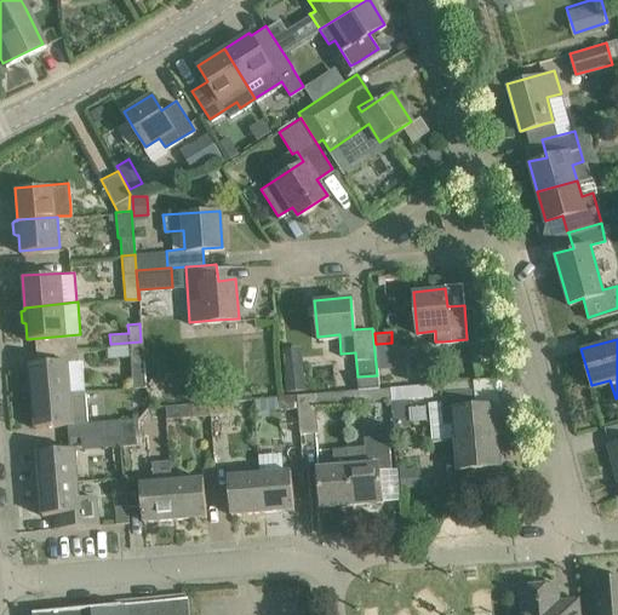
[(110,344),(106,345),(107,355),(130,352),(131,360),(142,360),(141,342),(110,344)]
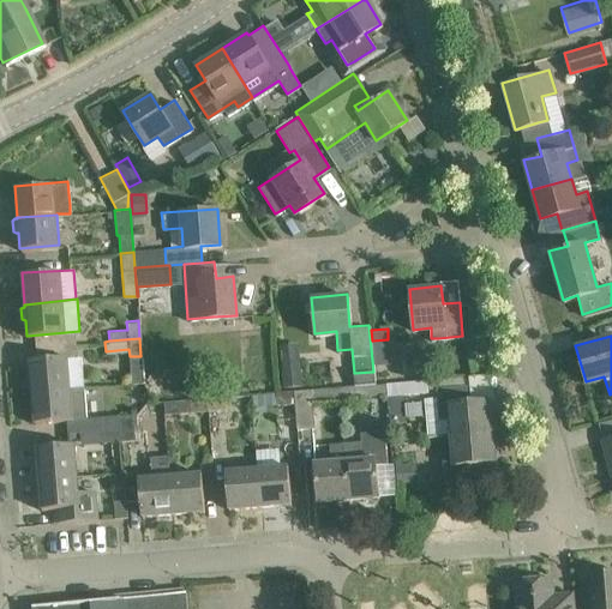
[(297,341),(279,342),(282,385),(300,383),(297,341)]
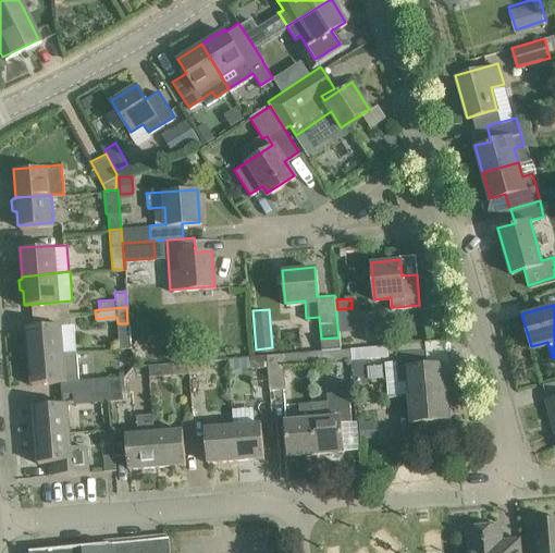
[(28,354),(72,351),(70,322),(48,324),(26,326),(28,354)]
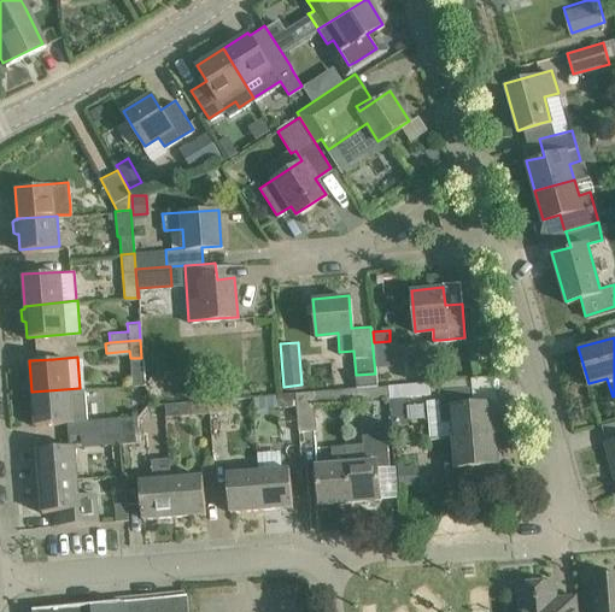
[(376,384),(375,374),(356,375),(357,386),(357,387),(368,386),(376,384)]
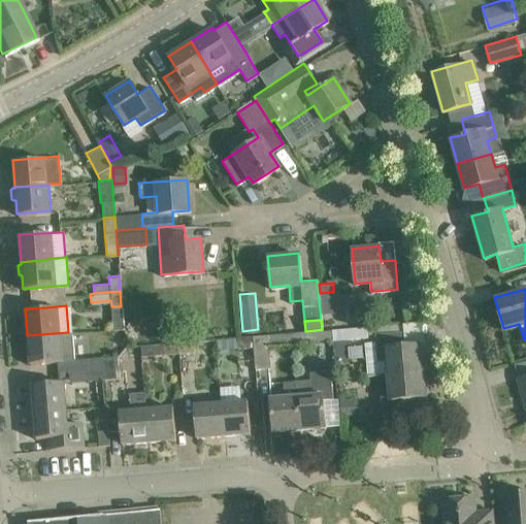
[(369,326),(331,328),(332,339),(367,336),(367,334),(370,333),(369,326)]
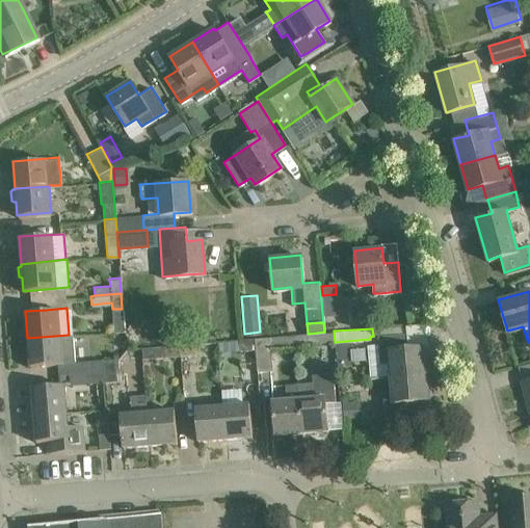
[(293,334),(293,344),(318,343),(317,333),(308,334),(308,333),(293,334)]
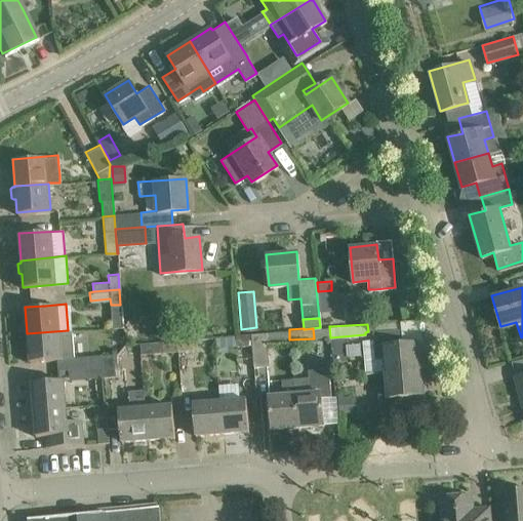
[(385,370),(419,367),(417,342),(401,343),(400,328),(379,330),(372,331),(372,338),(362,338),(365,372),(385,370)]
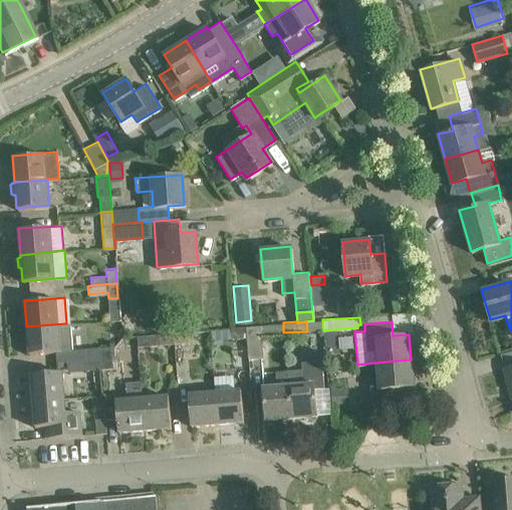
[(66,323),(26,326),(28,353),(71,349),(69,322),(66,323)]
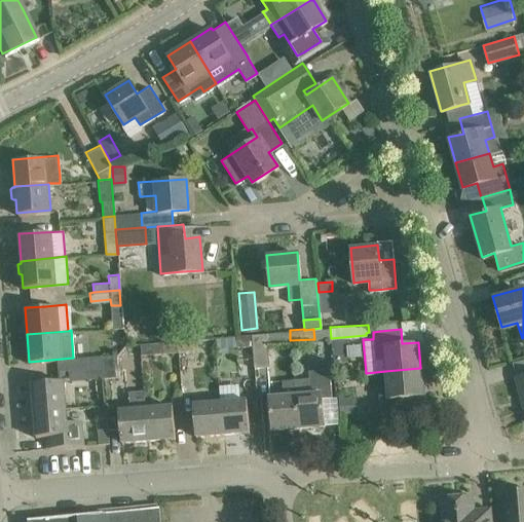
[(250,334),(254,366),(269,365),(268,342),(278,341),(278,331),(250,334)]
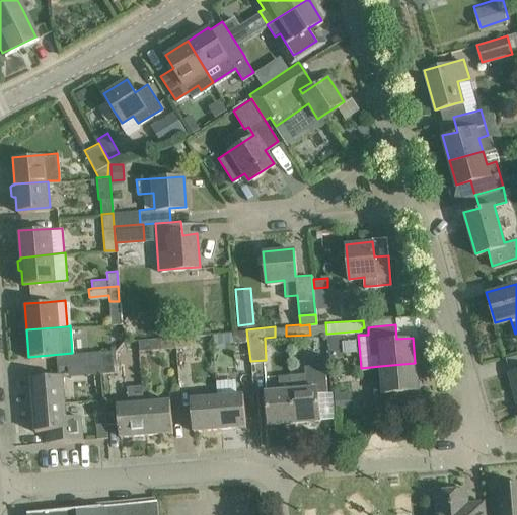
[(246,329),(232,330),(233,341),(247,340),(246,329)]
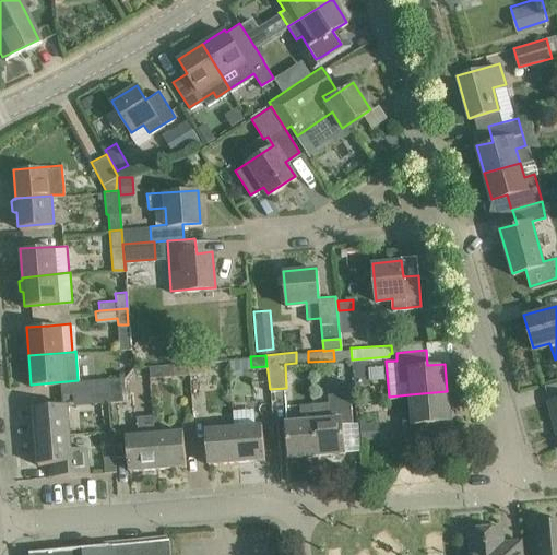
[(187,361),(188,373),(205,372),(203,359),(187,361)]
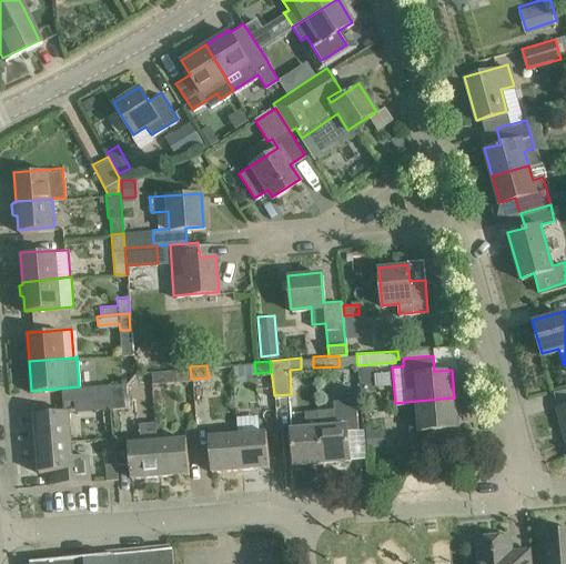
[(175,381),(191,379),(190,366),(174,369),(175,381)]
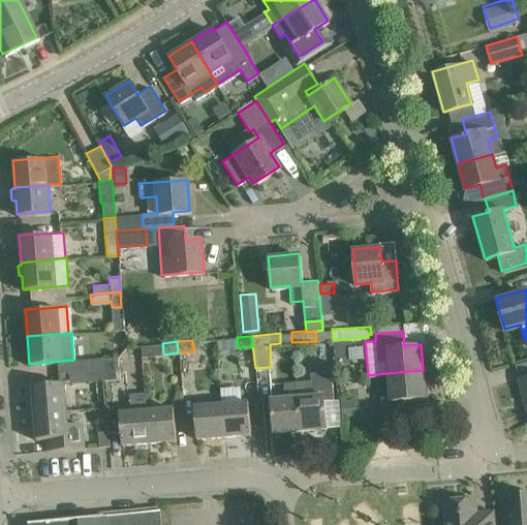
[(101,368),(102,379),(119,378),(117,356),(101,358),(101,368)]
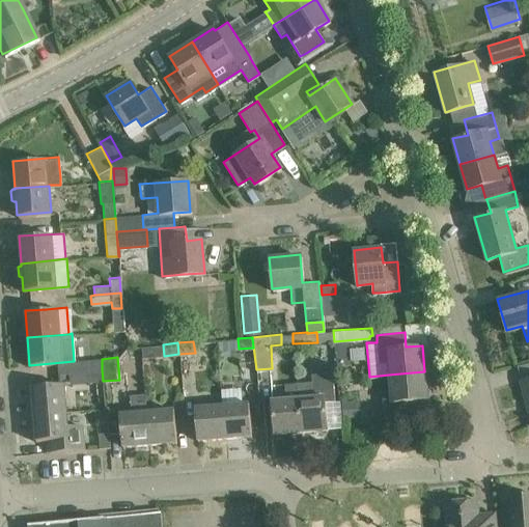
[(102,359),(87,360),(88,370),(102,369),(102,359)]
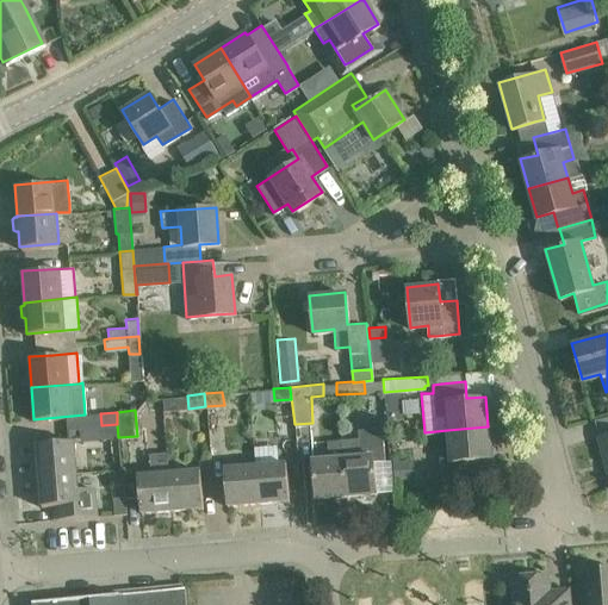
[(607,415),(594,419),(599,436),(607,432),(607,415)]
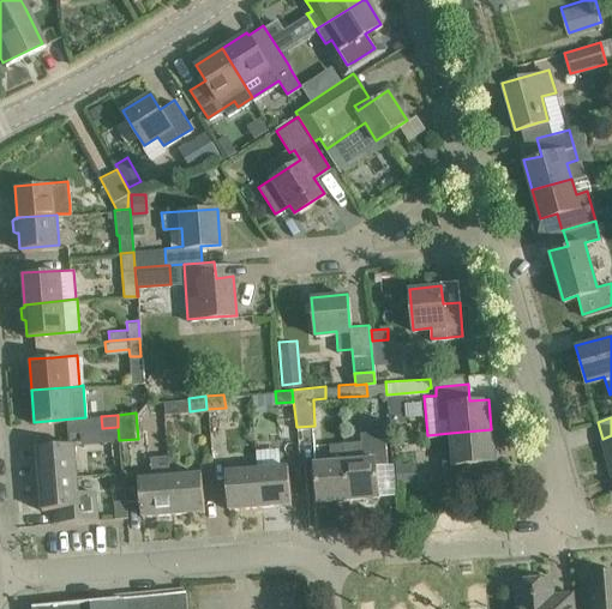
[(103,441),(119,440),(118,427),(102,428),(103,441)]
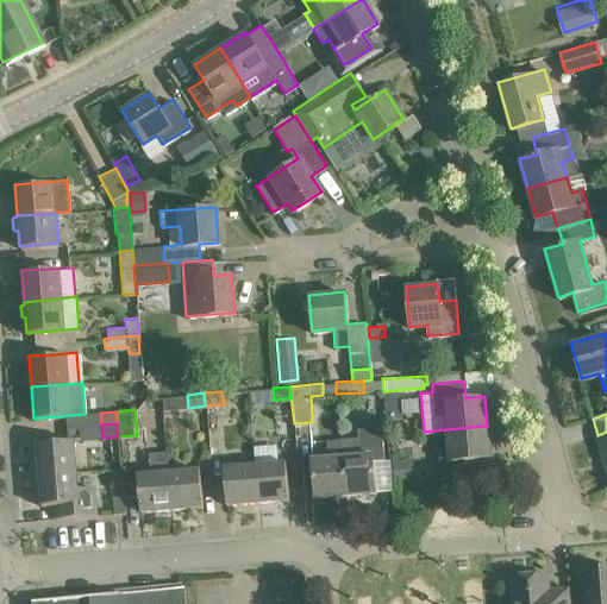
[(373,460),(382,459),(380,426),(356,428),(356,436),(339,438),(344,494),(375,491),(373,460)]
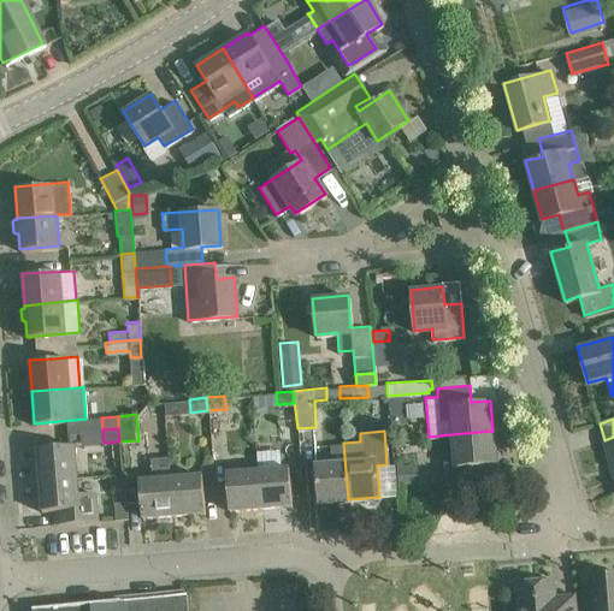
[(442,451),(442,460),(444,484),(490,479),(488,462),(495,462),(493,431),(452,434),(453,450),(442,451)]
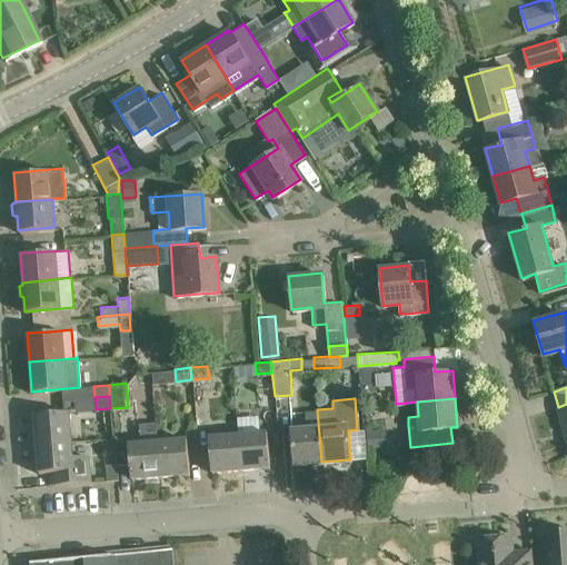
[(566,404),(557,407),(566,443),(566,404)]
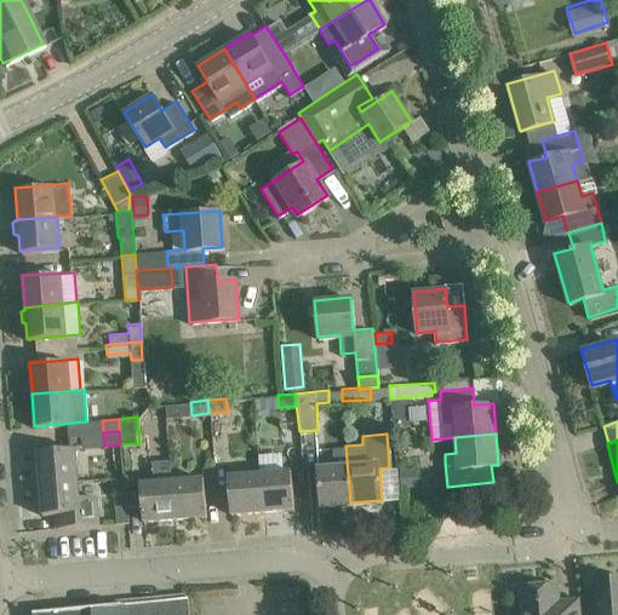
[(320,505),(350,503),(345,446),(333,447),(335,465),(316,466),(318,481),(320,505)]
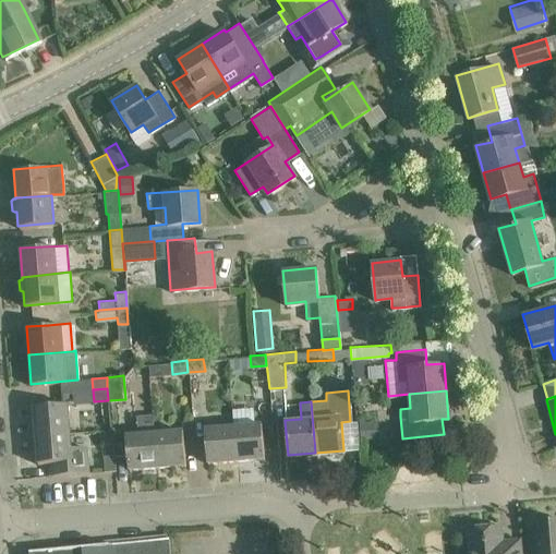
[(35,435),(69,432),(67,402),(32,406),(35,435)]
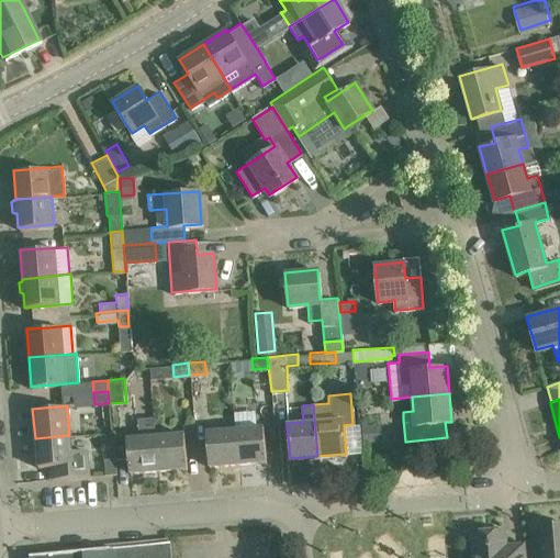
[(126,430),(112,432),(114,457),(127,456),(129,471),(157,469),(154,434),(153,416),(136,417),(138,435),(126,436),(126,430)]
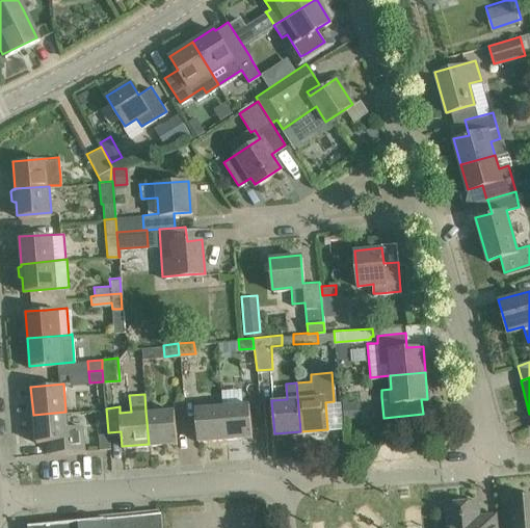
[(250,436),(249,415),(247,402),(220,404),(222,438),(250,436)]
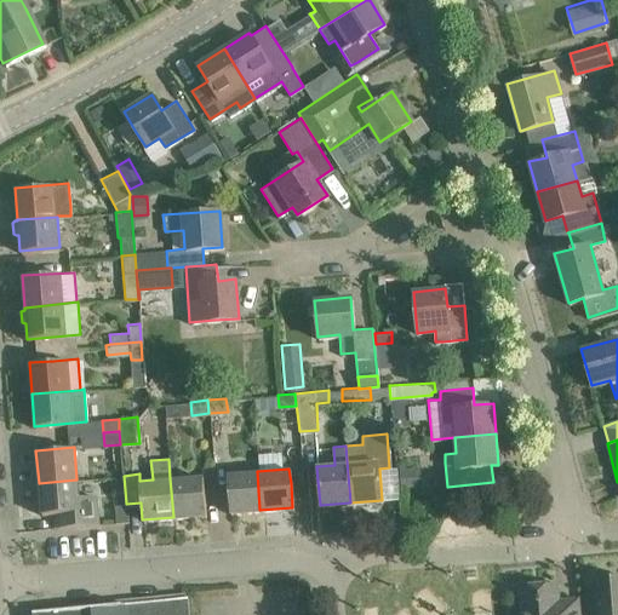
[(229,512),(259,510),(257,471),(225,473),(228,488),(229,512)]
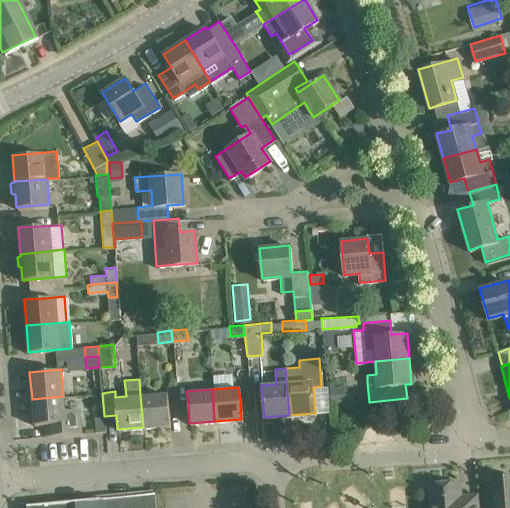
[(169,425),(168,405),(166,393),(140,395),(143,427),(169,425)]
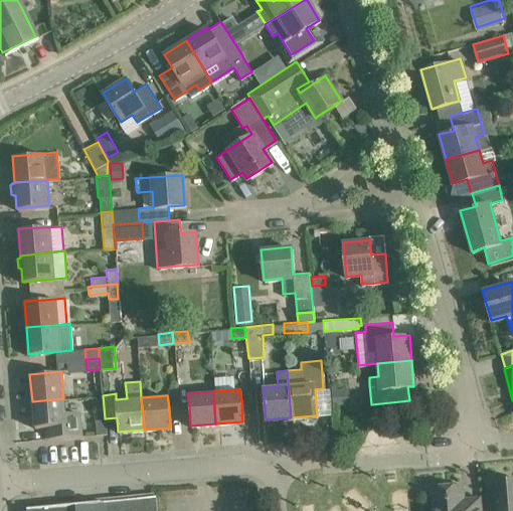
[(63,398),(32,401),(34,427),(46,426),(47,438),(80,435),(79,422),(78,411),(64,412),(63,398)]
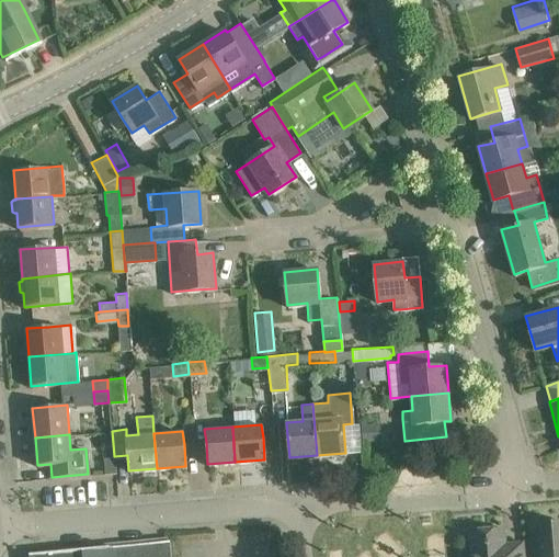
[(114,456),(103,456),(104,473),(115,472),(114,456)]
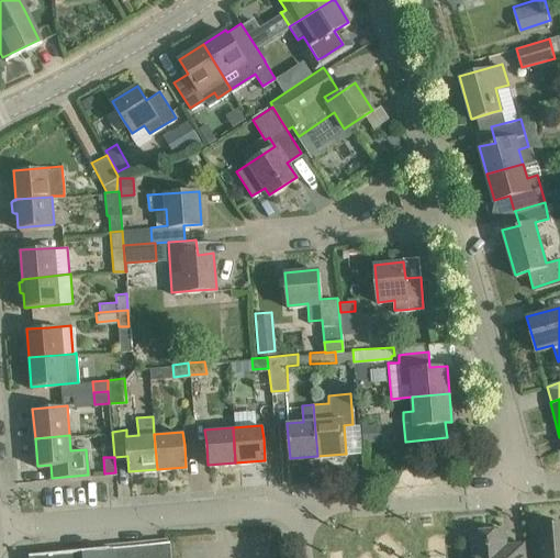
[(559,557),(559,523),(539,525),(541,547),(541,557),(559,557)]
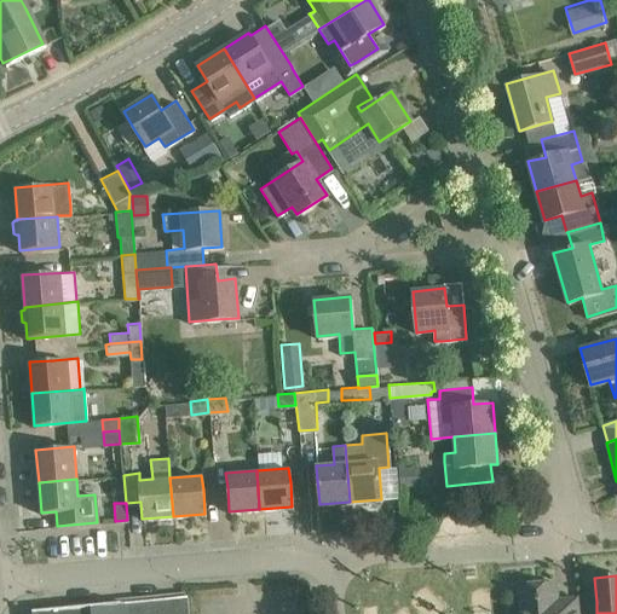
[(577,613),(576,596),(557,597),(555,581),(517,584),(519,608),(519,613),(577,613)]
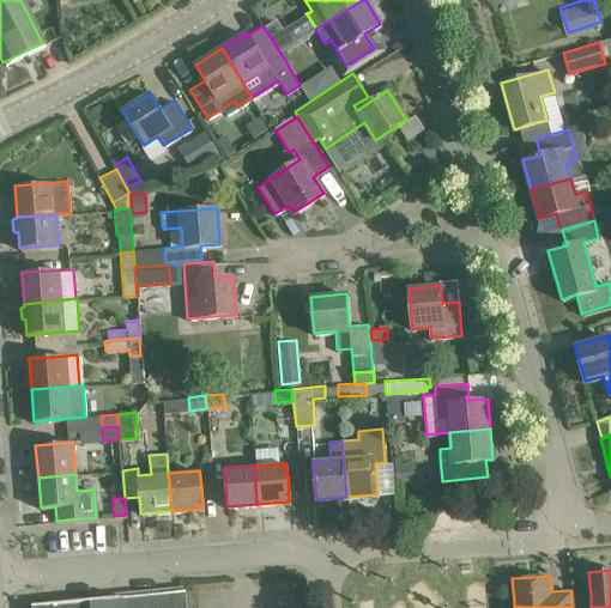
[(186,607),(185,589),(25,605),(25,607),(186,607)]
